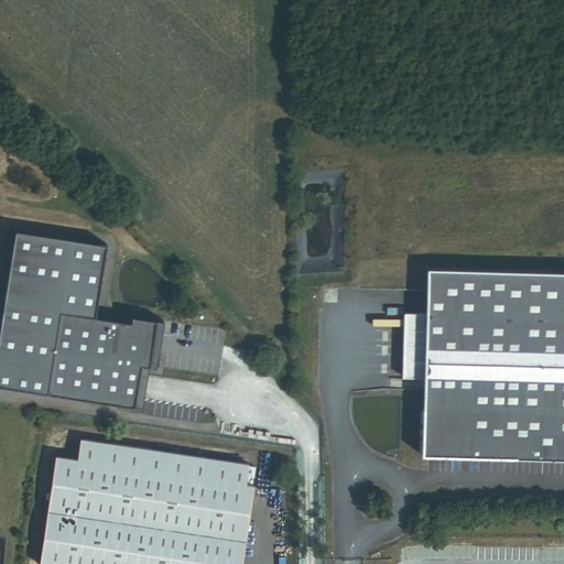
[(149,367),(156,320),(132,315),(132,316),(131,323),(95,316),(107,243),(15,229),(0,323),(0,384),(134,407),(140,373),(148,375),(149,367)]
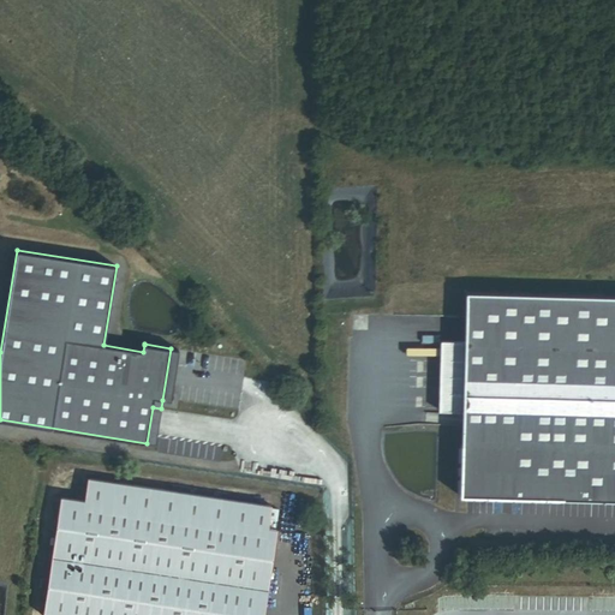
[(614,500),(614,296),(466,292),(464,341),(463,412),(460,496),(614,500)]
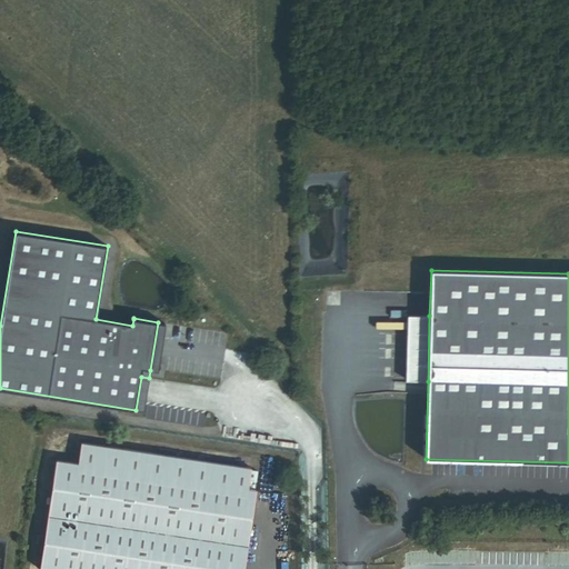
[(428,381),(429,316),(409,316),(407,380),(428,381)]
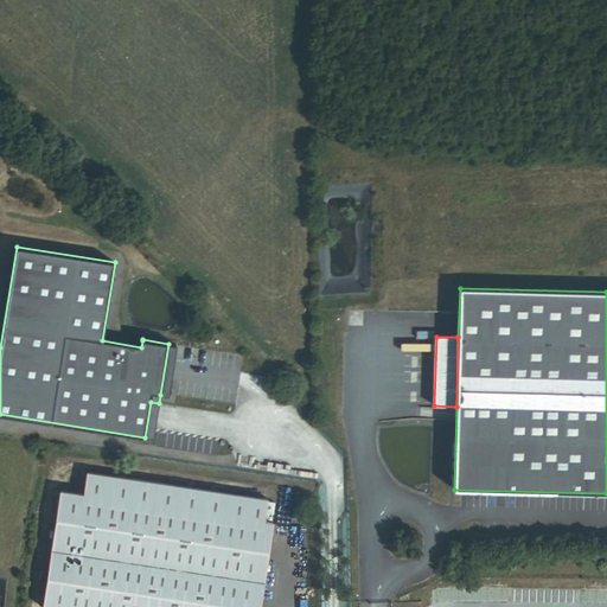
[(168,344),(160,395),(168,396),(177,345),(168,344)]
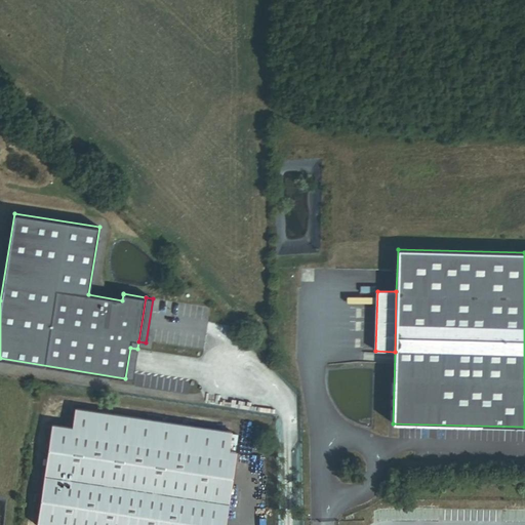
[(132,379),(137,349),(130,348),(125,378),(132,379)]
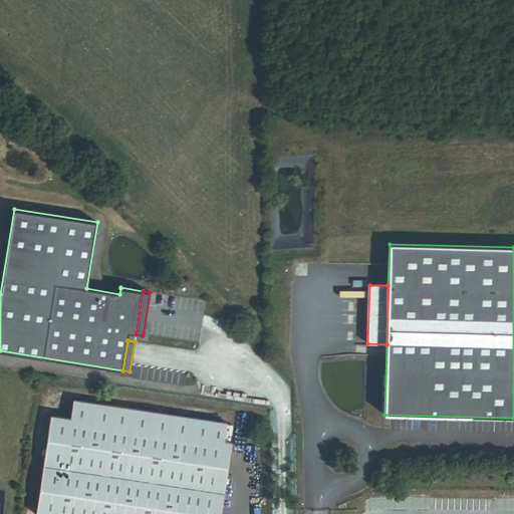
[(218,513),(230,442),(222,441),(225,422),(72,398),(69,416),(49,413),(33,512),(45,513),(218,513)]
